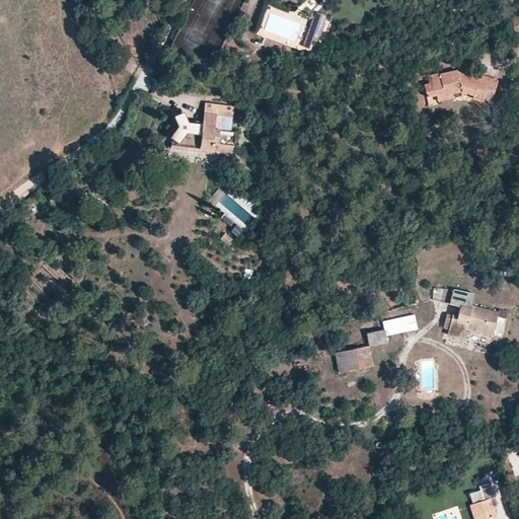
[(325,23),(326,15),(317,12),(313,18),(309,28),(315,30),(312,41),(316,42),(317,39),(319,40),(325,23)]
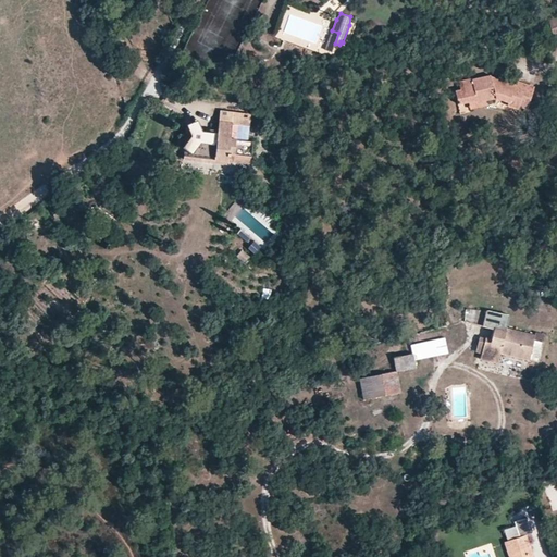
[(556,36),(556,16),(547,20),(553,38),(556,36)]
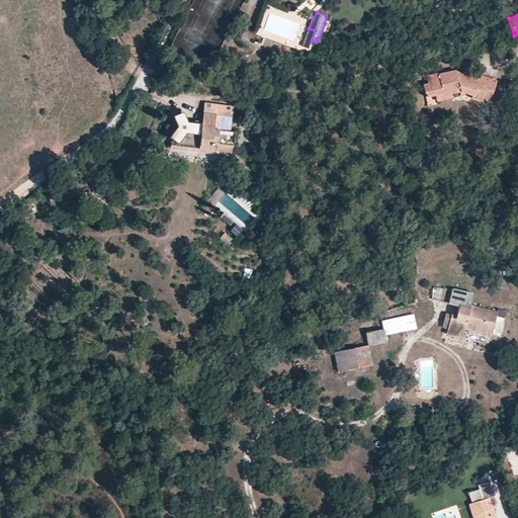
[(309,28),(303,47),(309,49),(312,40),(315,30),(309,28)]
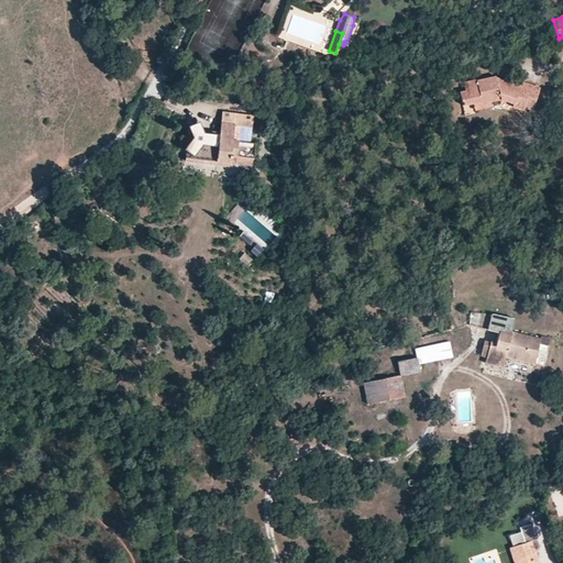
[(465,90),(459,92),(462,106),(472,103),(481,101),(482,103),(490,101),(500,99),(512,103),(511,107),(523,110),(525,107),(532,110),(540,88),(521,81),(520,86),(496,77),(476,81),(476,79),(463,83),(465,90)]
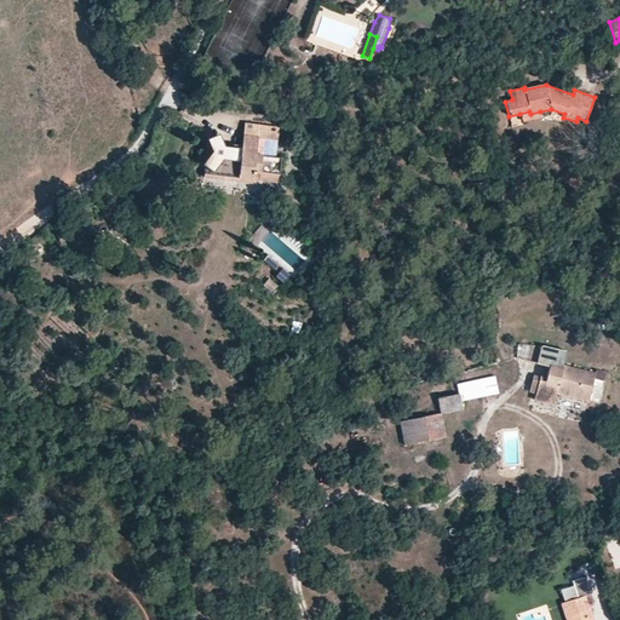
[(540,112),(530,114),(529,112),(520,114),(522,122),(541,118),(540,112)]
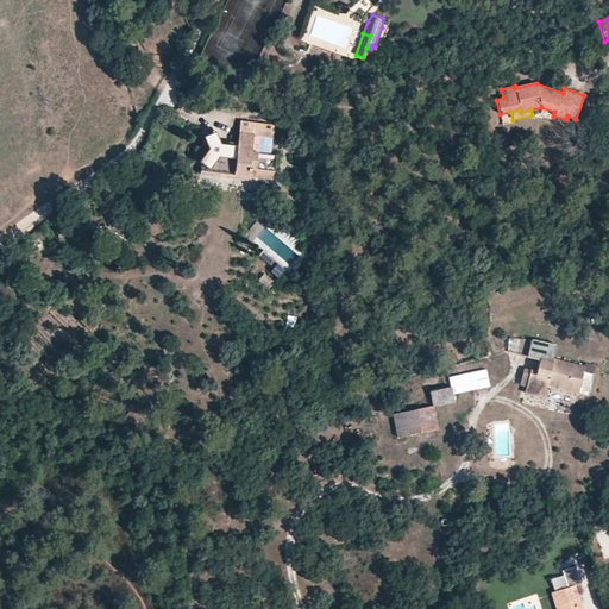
[(203,148),(196,148),(194,159),(199,161),(201,163),(200,174),(221,176),(221,173),(249,176),(250,168),(262,169),(261,177),(274,179),(276,162),(276,157),(276,155),(271,154),(252,151),(253,136),(272,138),(275,126),(240,121),(238,145),(234,145),(232,155),(225,154),(226,144),(220,143),(215,131),(203,136),(205,140),(203,148)]
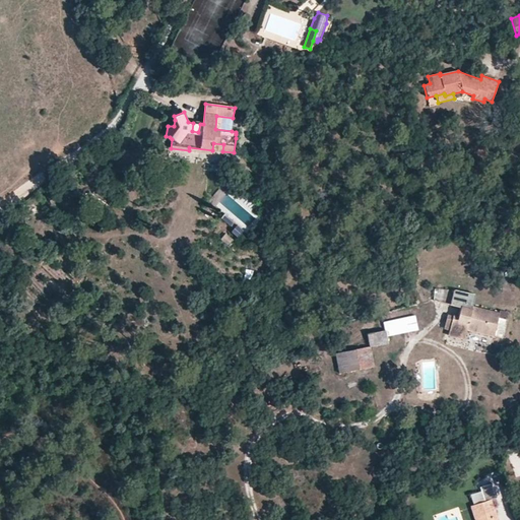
[(233,118),(216,116),(215,129),(232,131),(233,118)]
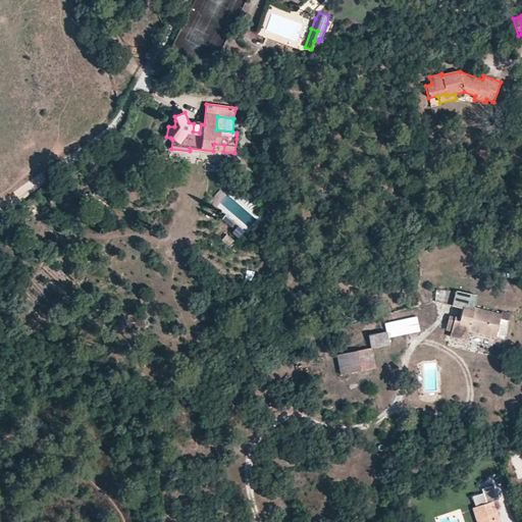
[(193,132),(199,133),(201,124),(194,123),(193,132)]
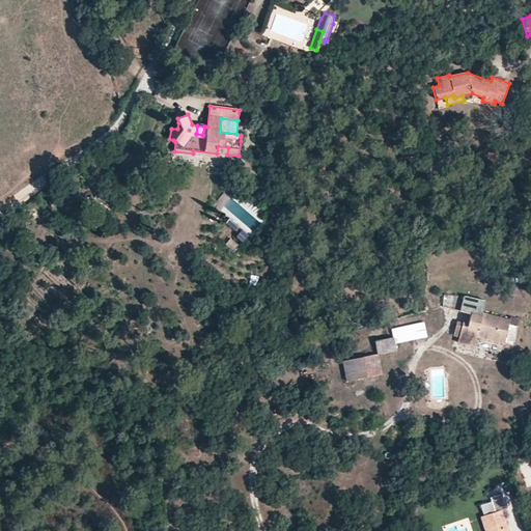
[(193,150),(193,154),(174,151),(173,161),(215,166),(216,162),(238,164),(239,156),(227,155),(228,147),(218,146),(217,154),(193,150)]
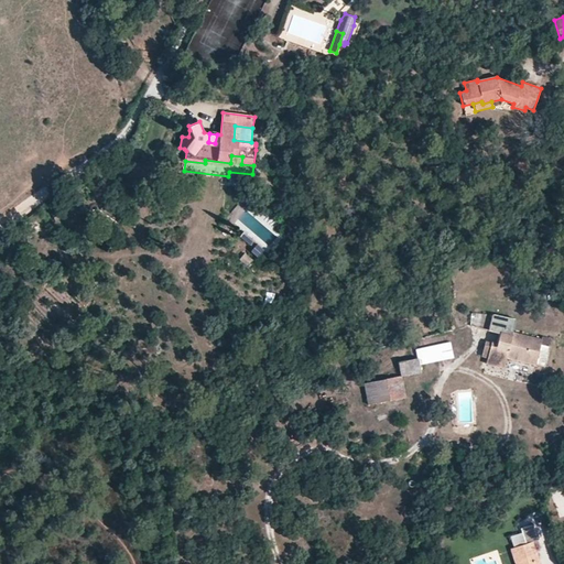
[(253,241),(243,232),(240,236),(250,245),(253,241)]
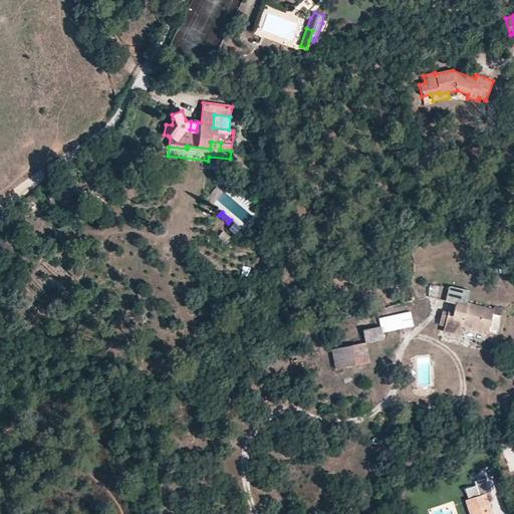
[(419,248),(418,237),(410,237),(410,248),(419,248)]
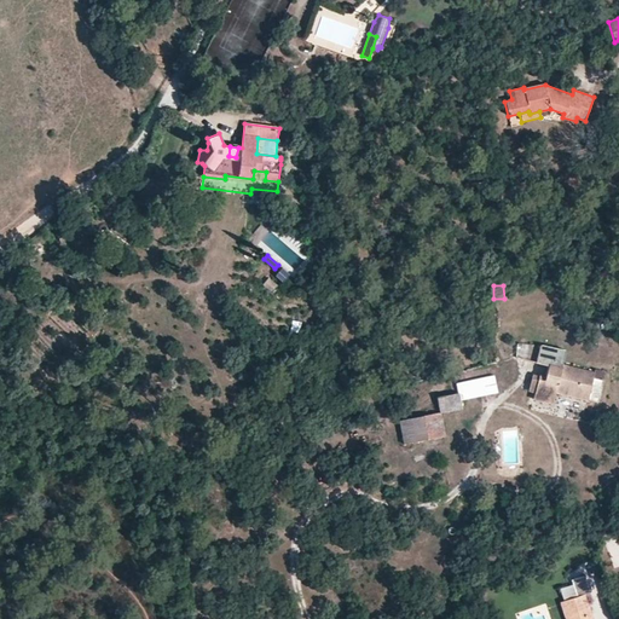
[(516,357),(537,362),(541,345),(519,342),(516,357)]
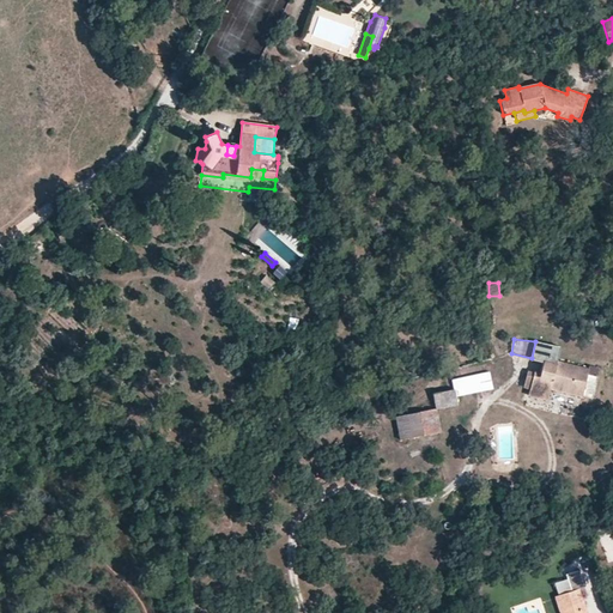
[(598,376),(556,366),(557,360),(560,347),(535,341),(532,358),(544,362),(541,372),(534,371),(534,372),(527,371),(523,387),(529,389),(528,395),(547,400),(551,388),(592,398),(598,376)]
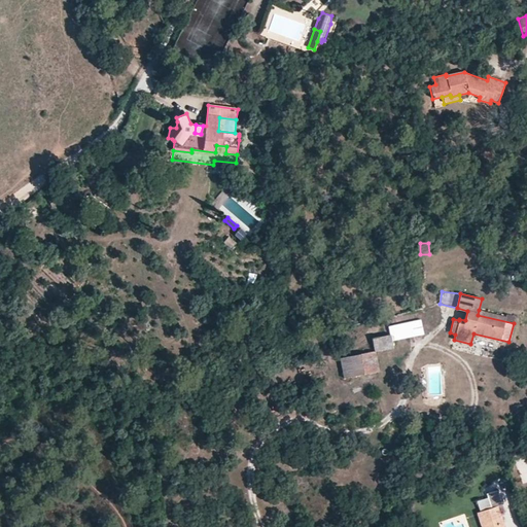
[(506,314),(505,316),(479,310),(478,315),(514,323),(515,316),(506,314)]
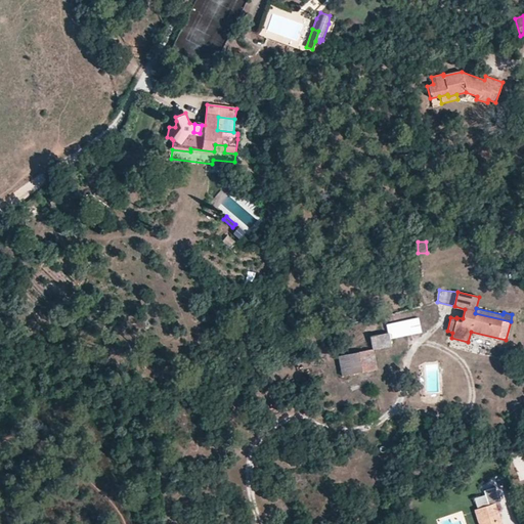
[(389,333),(390,339),(421,332),(419,318),(387,325),(389,333)]
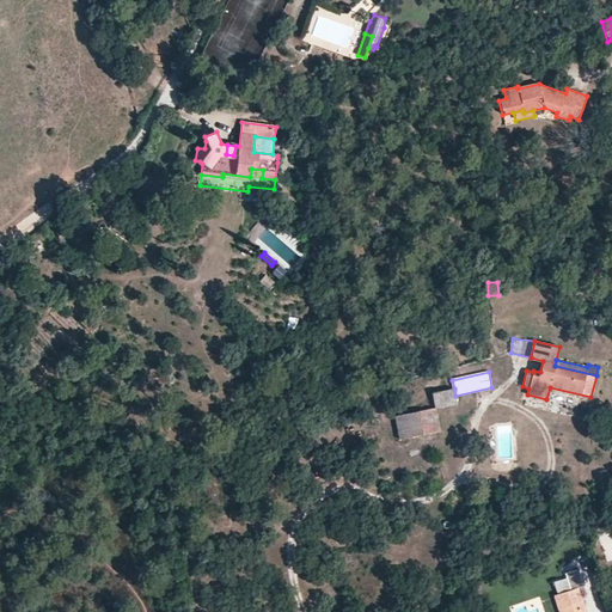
[(456,396),(454,389),(433,392),(435,409),(458,404),(456,396)]
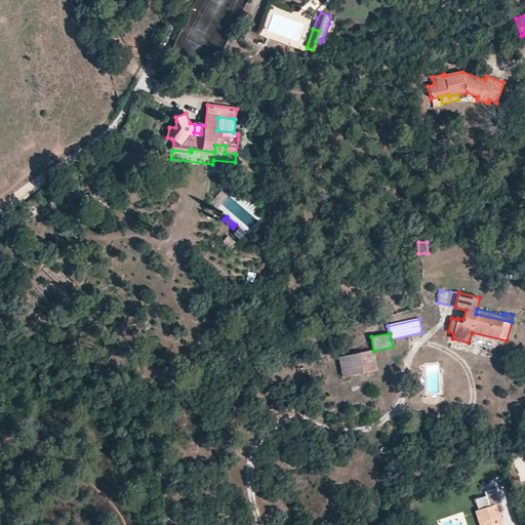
[(339,357),(342,376),(377,369),(373,351),(339,357)]
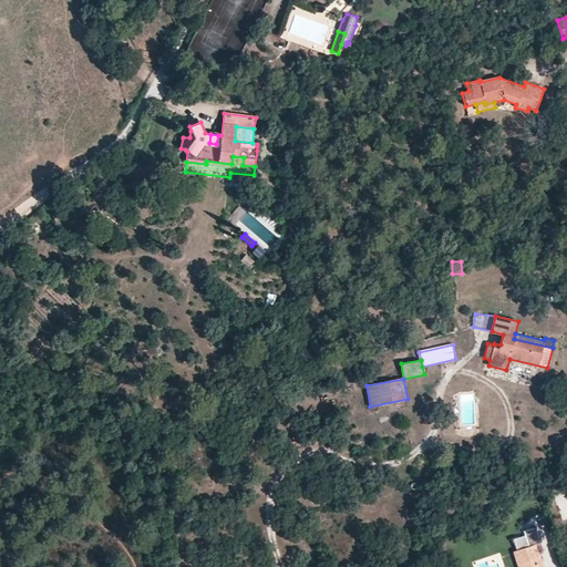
[(556,502),(564,521),(566,518),(566,498),(566,497),(556,502)]
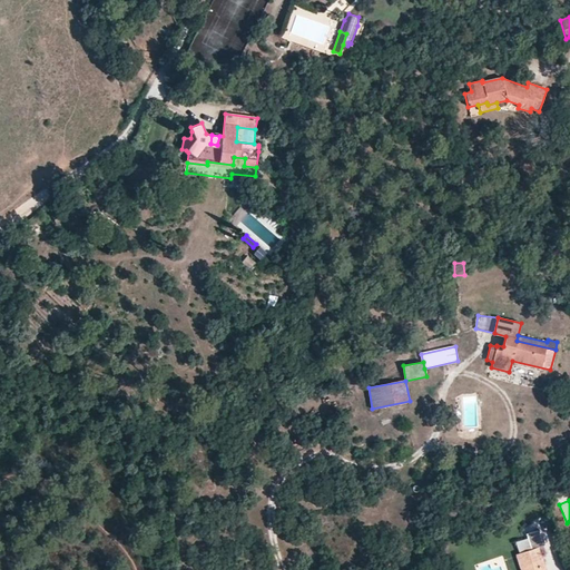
[(524,567),(524,569),(544,569),(539,552),(544,550),(538,530),(527,534),(528,538),(532,550),(522,553),(527,566),(524,567)]
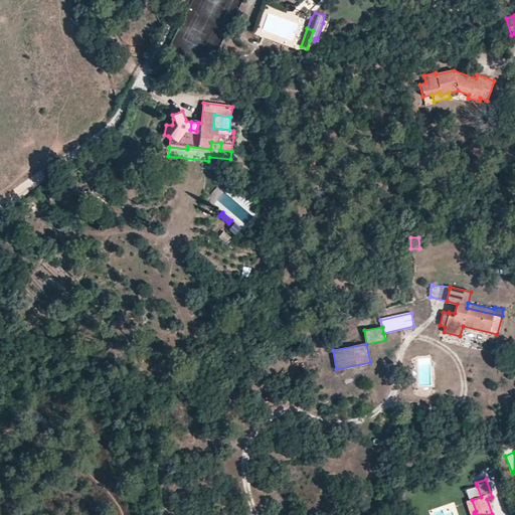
[(470,514),(474,514),(474,512),(476,511),(472,500),(481,497),(477,486),(466,490),(470,500),(466,502),(470,514)]
